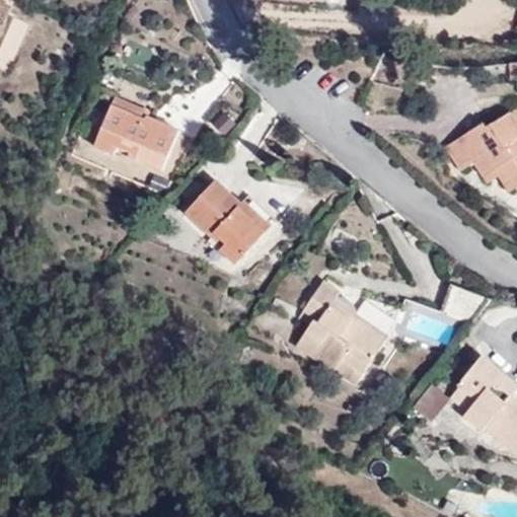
[(0,32),(12,7),(0,1),(0,32)]
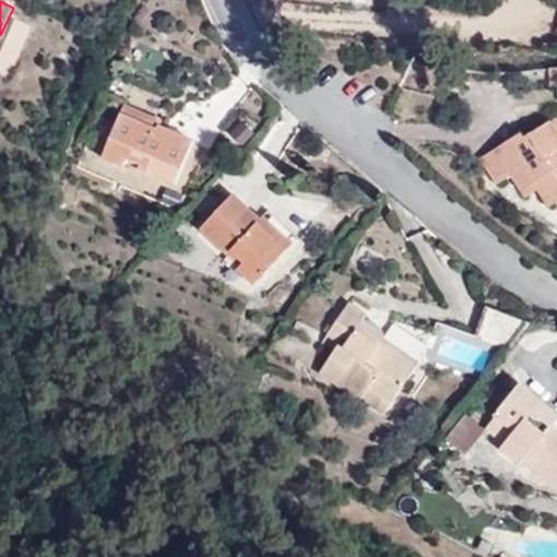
[(123,104),(120,113),(154,128),(156,123),(158,118),(123,104)]
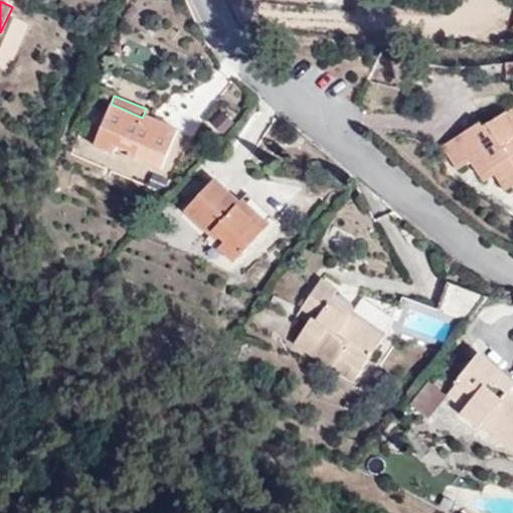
[(142,118),(111,104),(94,144),(112,152),(116,144),(130,150),(128,155),(159,168),(176,128),(144,114),(142,118)]
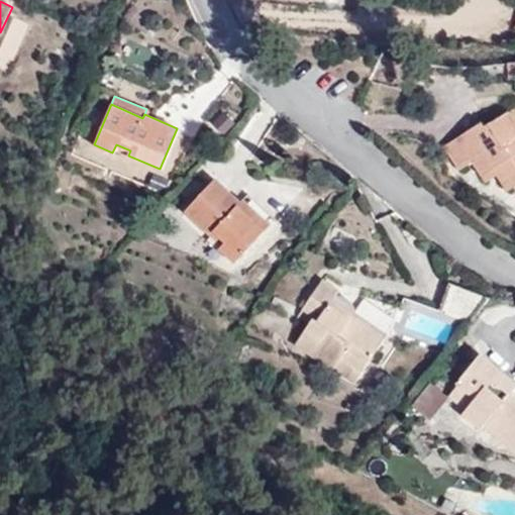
[(514,123),(508,111),(483,126),(481,121),(444,144),(458,168),(472,160),(486,181),(496,175),(505,189),(514,182),(514,123)]
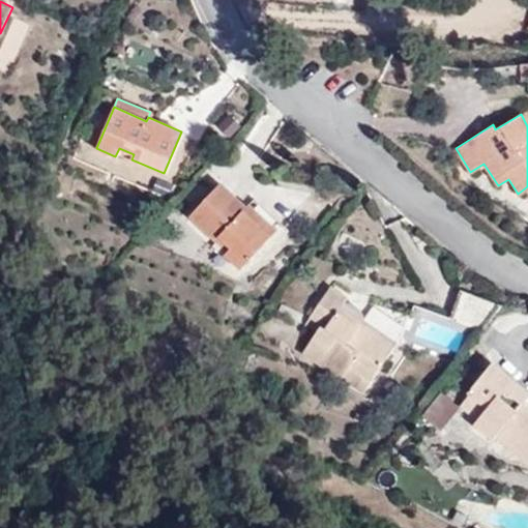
[(239,268),(276,228),(248,202),(245,205),(220,181),(188,215),(214,240),(218,236),(229,246),(224,253),(239,268)]
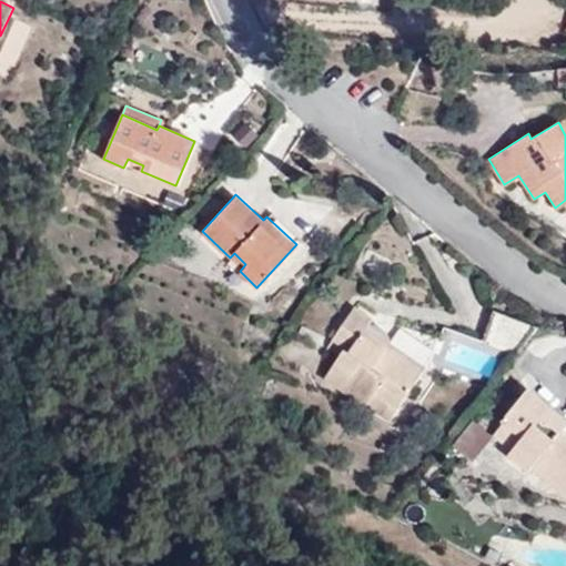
[(363,335),(369,325),(372,320),(354,306),(326,347),(337,355),(324,377),(372,410),(380,397),(395,408),(424,366),(387,342),(383,349),(363,335)]
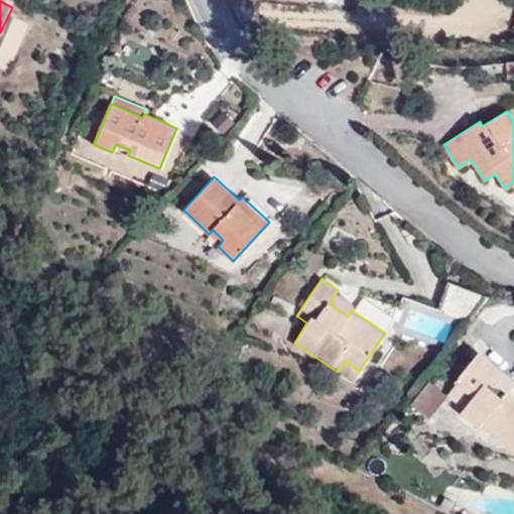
[(434,316),(463,328),(487,297),(447,282),(436,309),(434,316)]
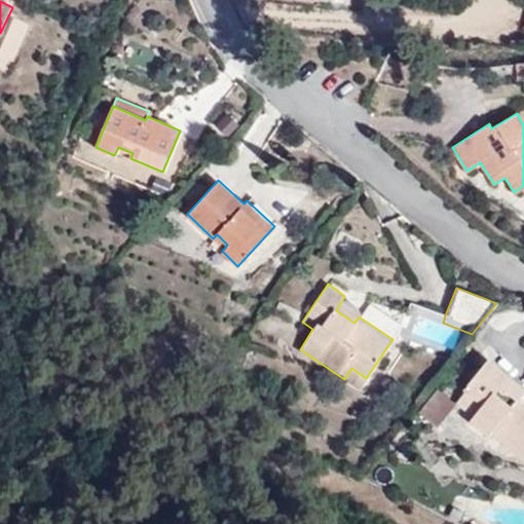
[(360,314),(341,301),(336,310),(354,323),(359,316),(360,314)]
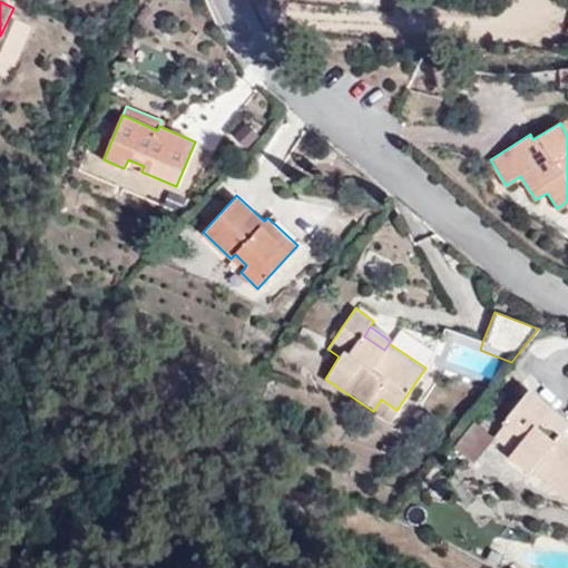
[(441,334),(480,350),(482,342),(444,327),(441,334)]
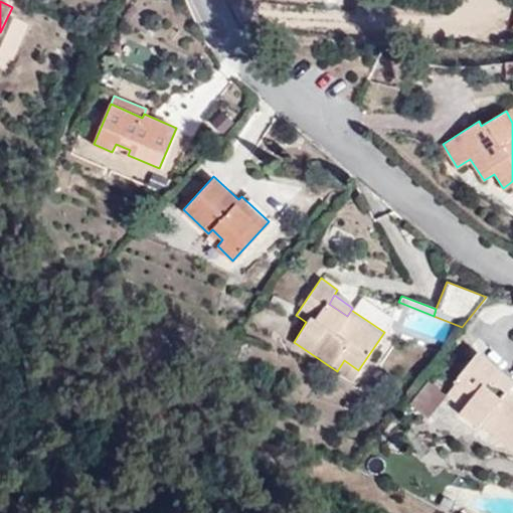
[(512,384),(512,379),(478,351),(454,381),(456,382),(447,393),(463,407),(460,411),(478,426),(481,422),(512,449),(512,448),(512,394),(508,391),(512,384)]
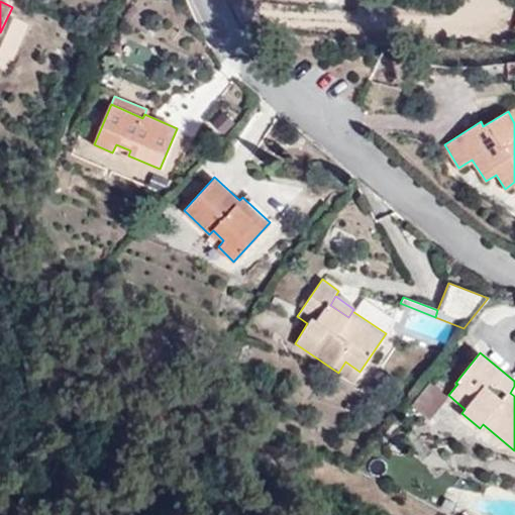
[(434,420),(449,393),(428,382),(413,409),(434,420)]
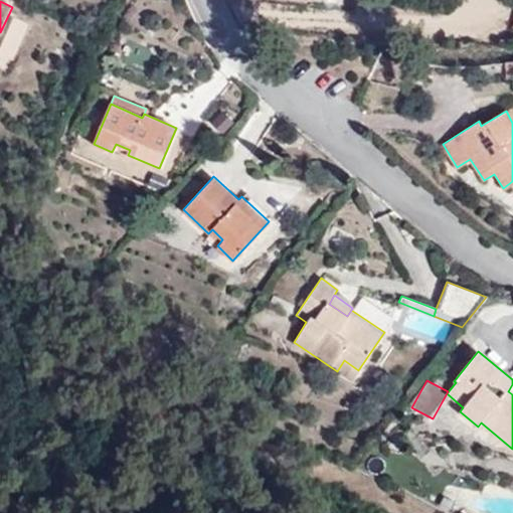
All buildings are outlined.
